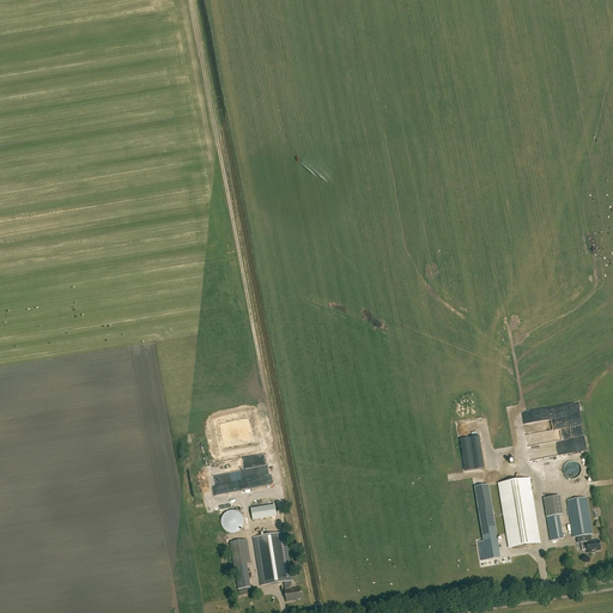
[(562,430),(542,432),(542,435),(536,436),(536,439),(541,438),(541,436),(548,435),(550,437),(558,436),(557,431),(562,430)]
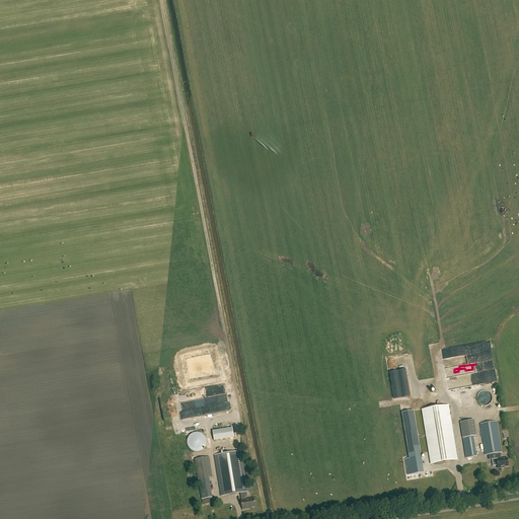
[(405,369),(389,372),(393,399),(410,396),(405,369)]
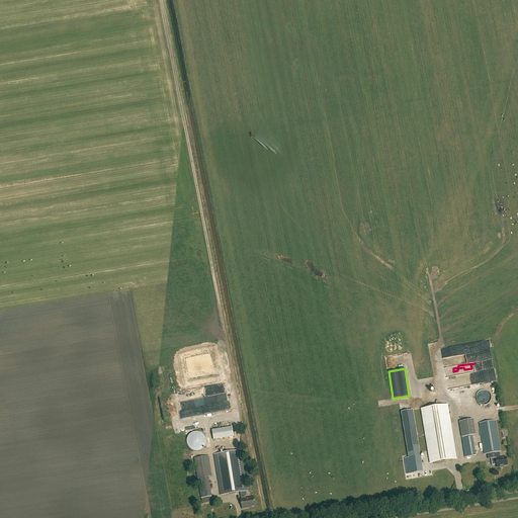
[(487,383),(486,380),(483,380),(482,373),(476,374),(478,384),(487,383)]
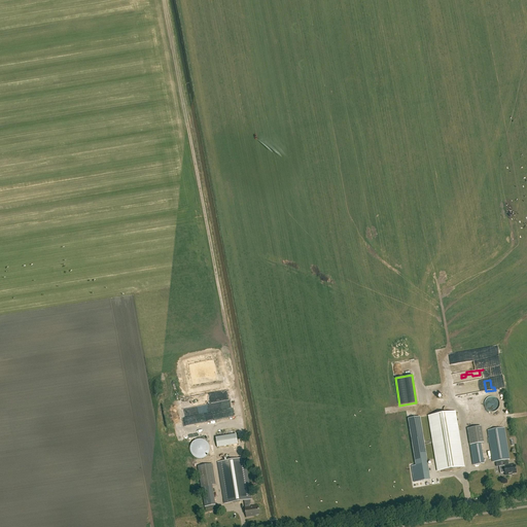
[(177,411),(199,407),(197,398),(176,402),(177,411)]
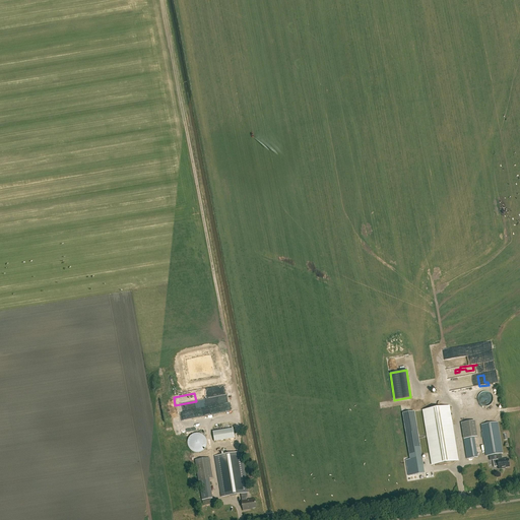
[(450,420),(448,406),(421,411),(432,466),(458,461),(452,431),(453,431),(451,420),(450,420)]
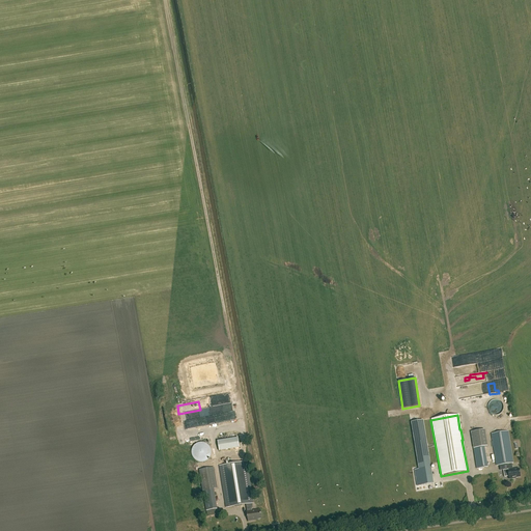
[(430,476),(420,422),(411,424),(421,480),(429,478),(429,476),(430,476)]
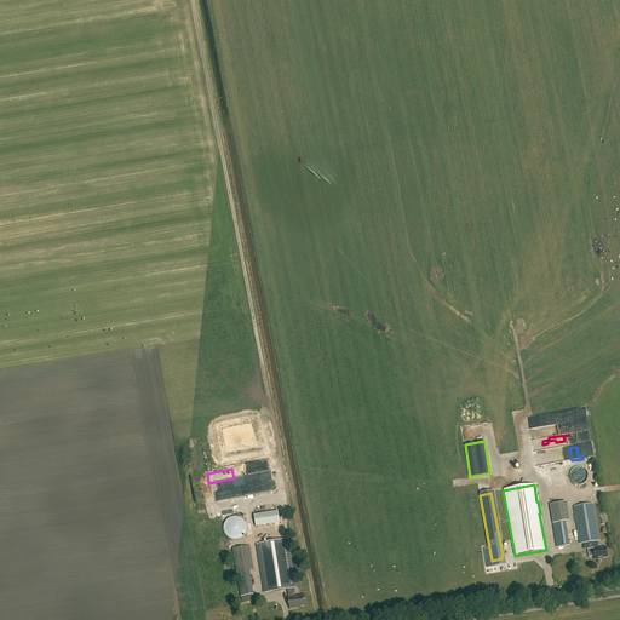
[(568,521),(564,503),(550,505),(557,547),(568,546),(564,522),(568,521)]
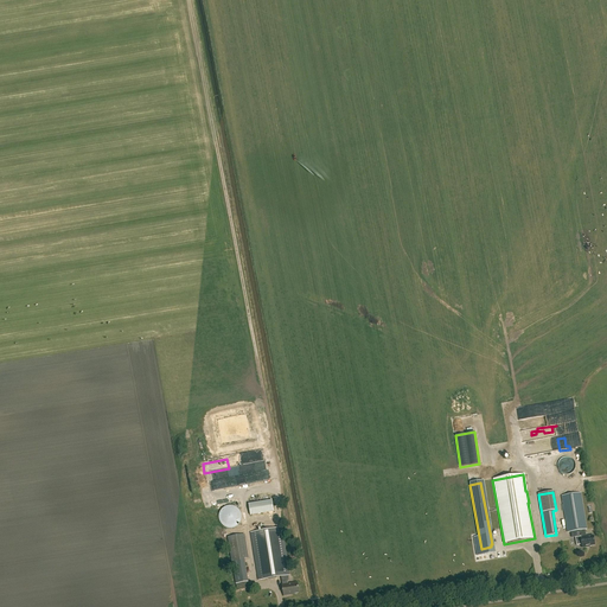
[(586,530),(580,493),(561,497),(567,532),(579,531),(580,538),(581,548),(587,548),(587,547),(594,545),(593,536),(586,537),(585,530),(586,530)]
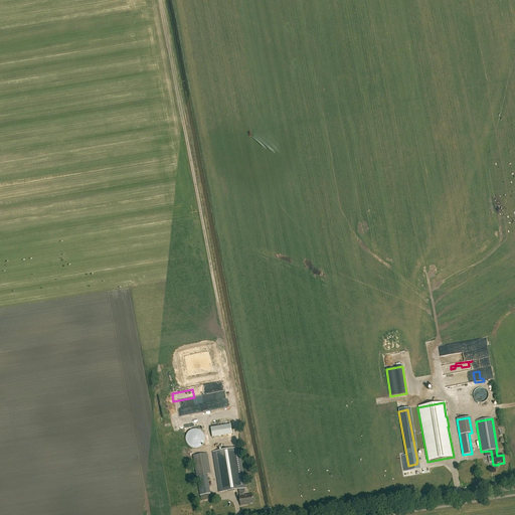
[(232,435),(230,424),(211,427),(212,438),(232,435)]
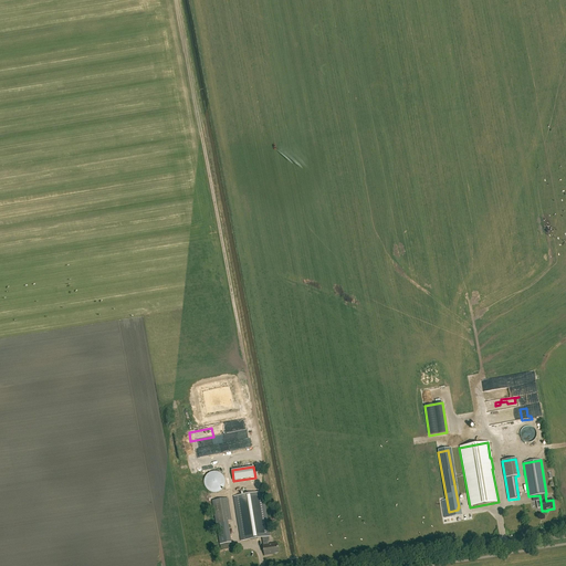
[(203,482),(203,483),(203,484),(205,485),(205,486),(205,488),(206,489),(207,489),(207,490),(208,491),(209,491),(209,492),(210,492),(211,492),(212,493),(213,493),(215,493),(216,493),(217,493),(218,492),(219,492),(220,491),(221,491),(222,490),(222,489),(223,488),(224,486),(224,485),(224,484),(224,483),(224,482),(224,481),(224,480),(224,479),(224,478),(223,477),(222,475),(221,474),(221,473),(220,473),(219,472),(218,472),(217,472),(216,472),(215,472),(213,472),(212,472),(211,472),(210,472),(209,473),(208,474),(207,475),(206,475),(206,477),(205,478),(205,479),(205,480),(203,481),(203,482)]
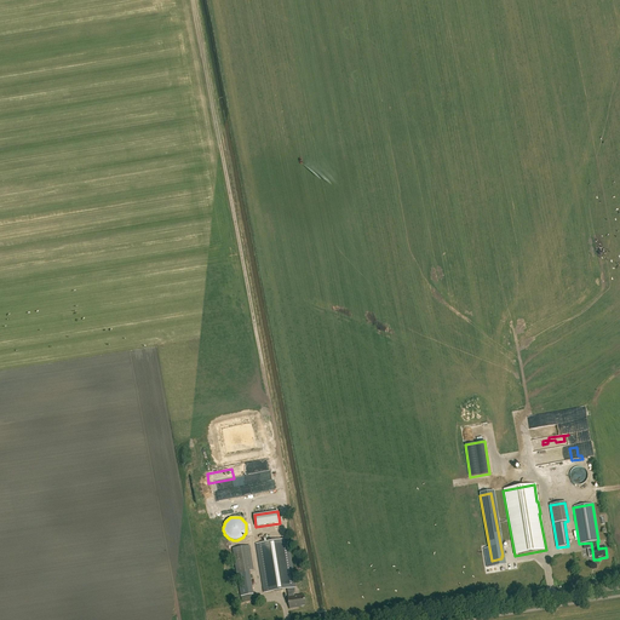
[(294,589),(287,540),(257,545),(265,593),(287,590),(288,598),(287,598),(290,609),(296,608),(296,607),(305,606),(303,595),(293,596),(292,589),(294,589)]
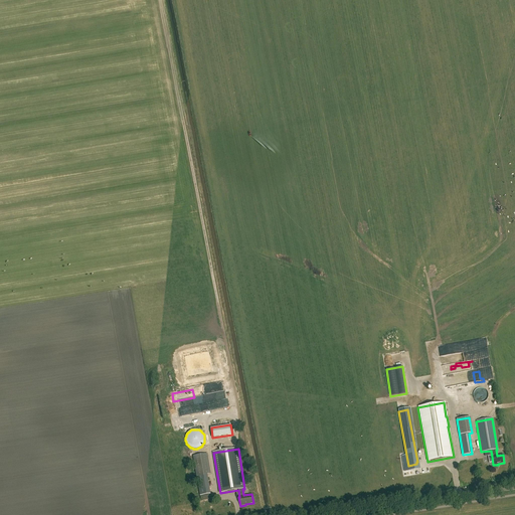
[(210,474),(207,454),(193,456),(196,476),(197,476),(200,496),(210,494),(207,474),(210,474)]
